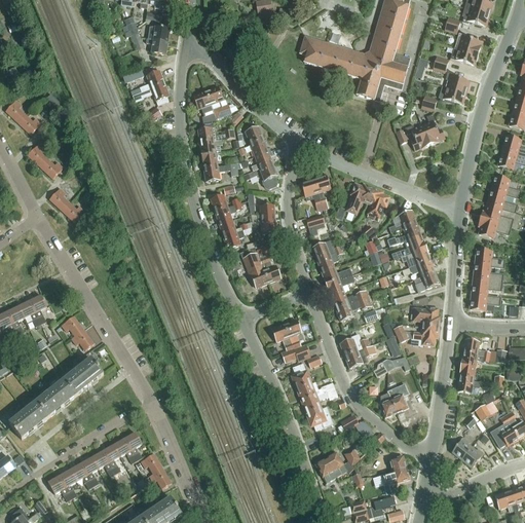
[(147,0),(147,3),(154,4),(153,7),(167,9),(169,2),(160,1),(160,0),(147,0)]
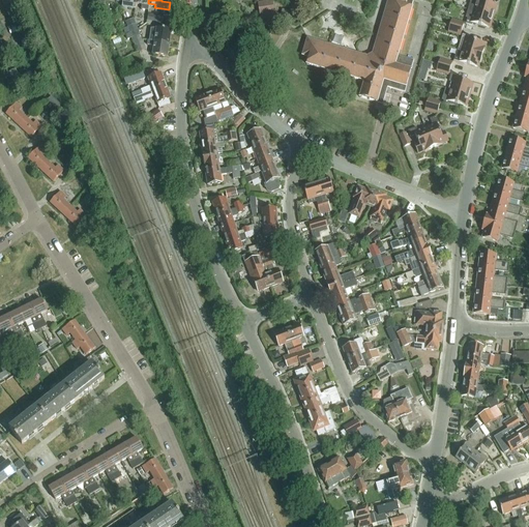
[(274,15),(272,0),(257,0),(260,17),(274,15)]
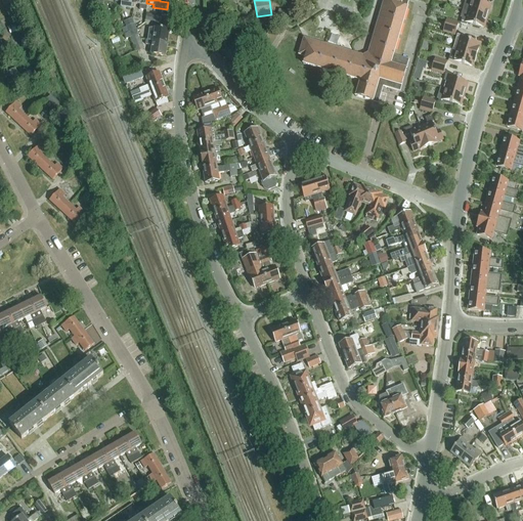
[(362,53),(303,35),(298,51),(304,53),(302,60),(359,78),(354,93),(378,100),(382,84),(398,89),(405,66),(404,66),(407,57),(391,52),(406,4),(405,4),(406,0),(382,0),(366,50),(362,53)]
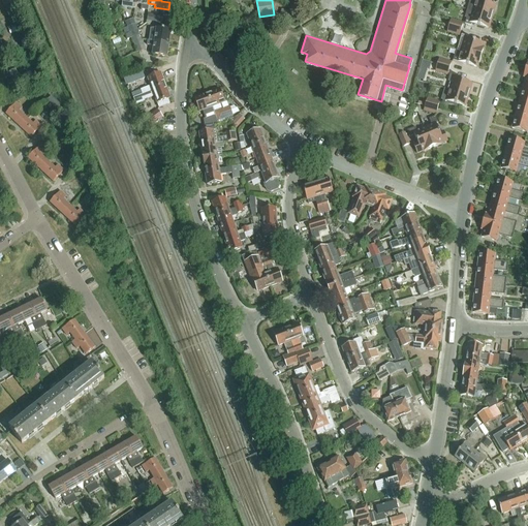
[(469,0),(467,7),(491,14),(494,2),(487,0),(469,0)]
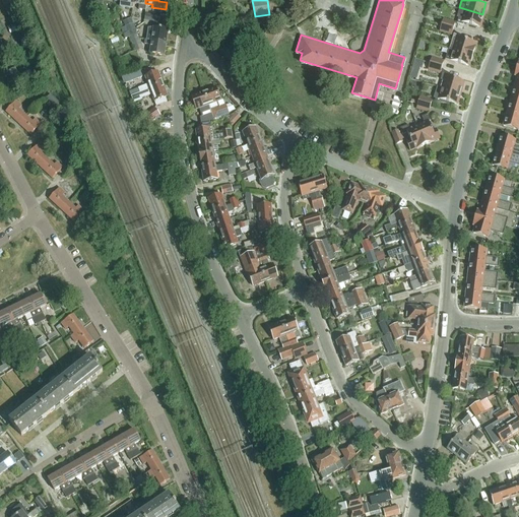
[(478,25),(482,14),(459,7),(455,20),(460,21),(461,20),(478,25)]
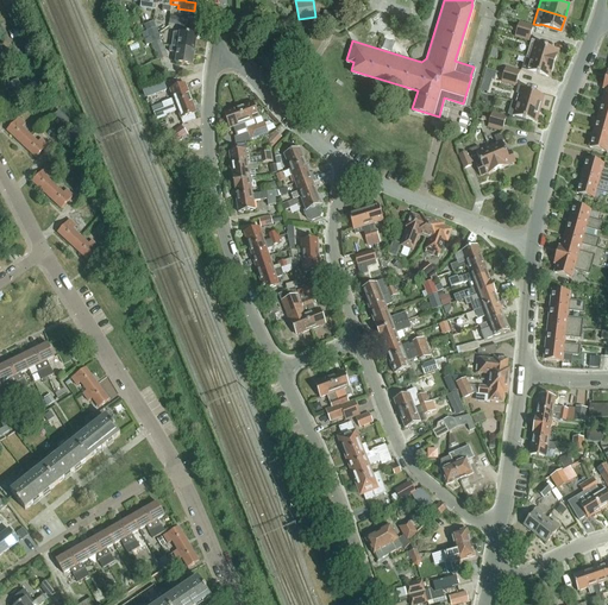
[(324,10),(320,21),(327,24),(331,12),(324,10)]
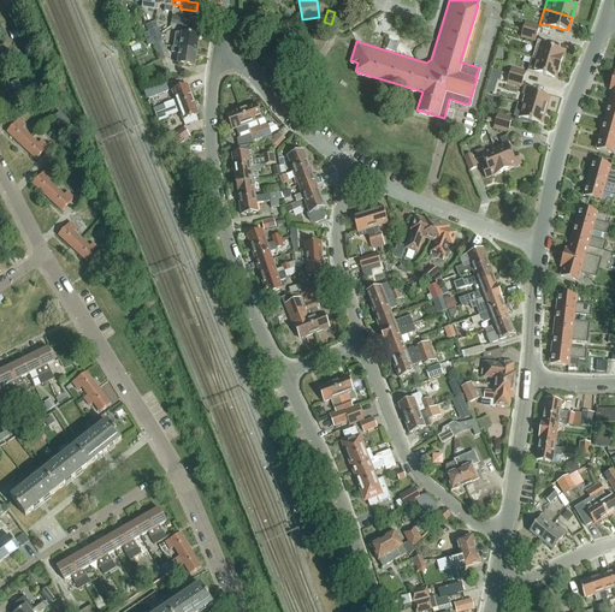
[(132,12),(117,17),(119,22),(134,16),(132,12)]
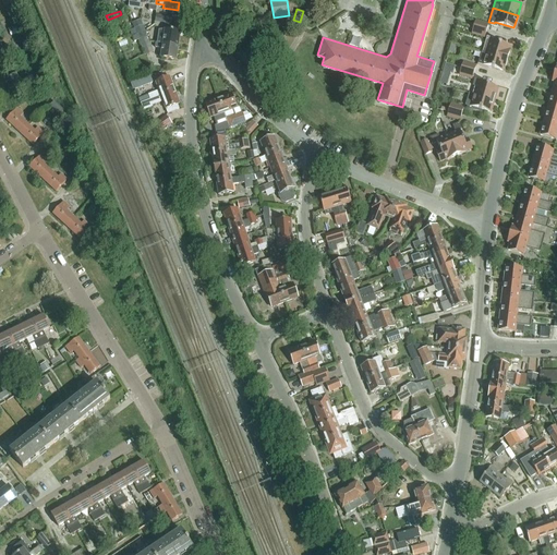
[(131,21),(133,26),(142,23),(140,17),(131,21)]
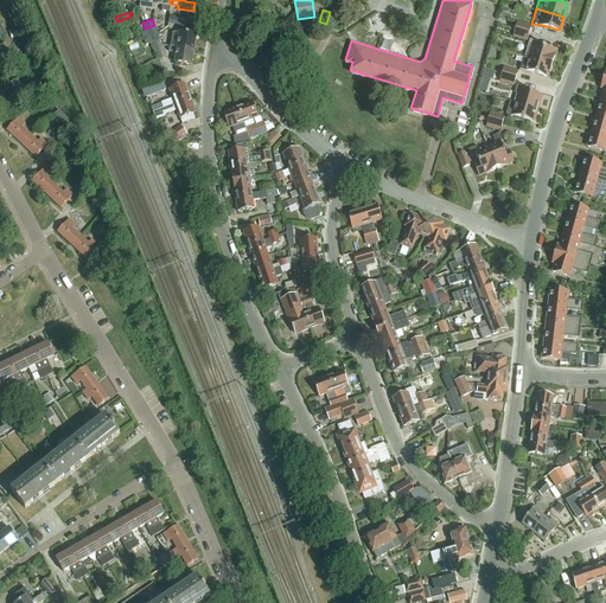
[(515,26),(528,31),(530,24),(517,19),(515,26)]
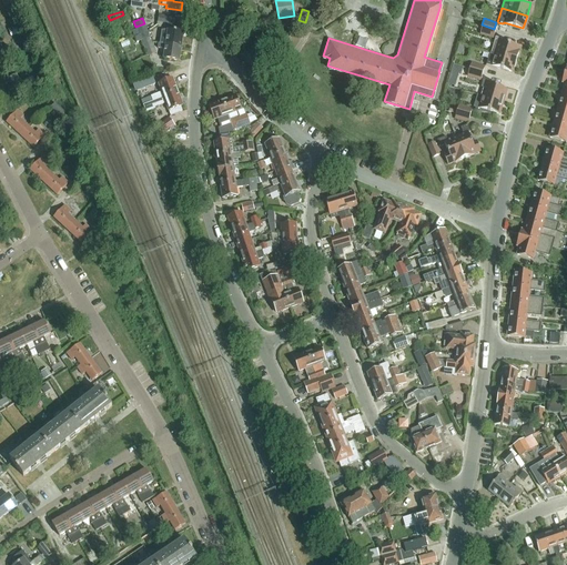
[(144,23),(135,27),(138,32),(147,28),(144,23)]
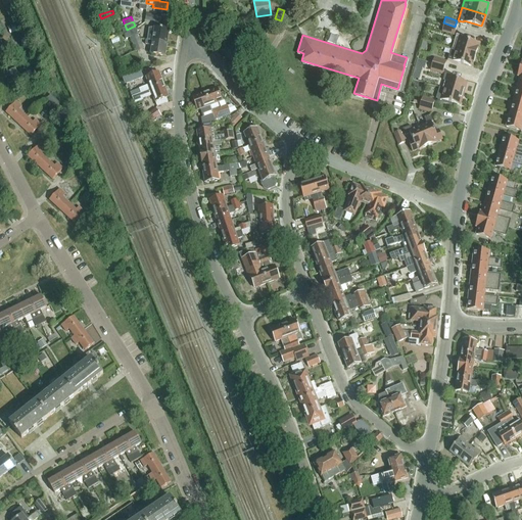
[(7,26),(9,31),(15,29),(13,22),(7,26)]
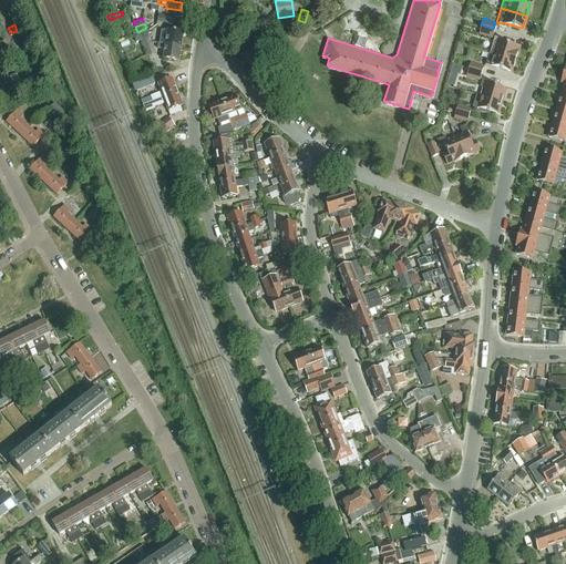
[(492,36),(493,29),(481,24),(479,31),(492,36)]
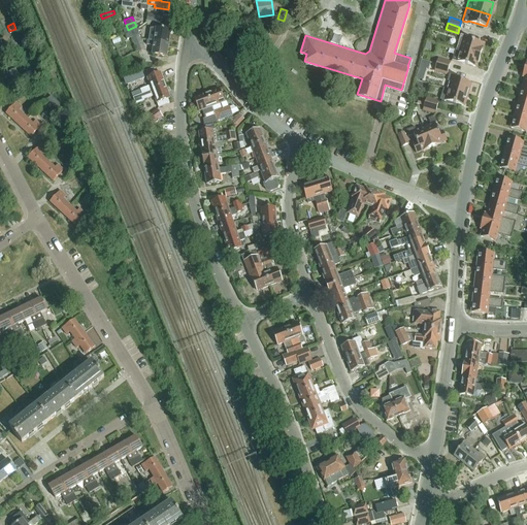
[(128,30),(130,35),(138,32),(136,26),(128,30)]
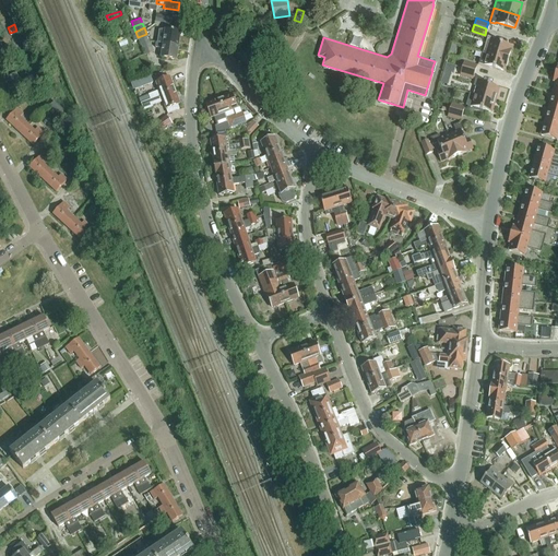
[(156,35),(149,34),(149,39),(156,40),(177,44),(179,30),(165,27),(158,27),(156,35)]
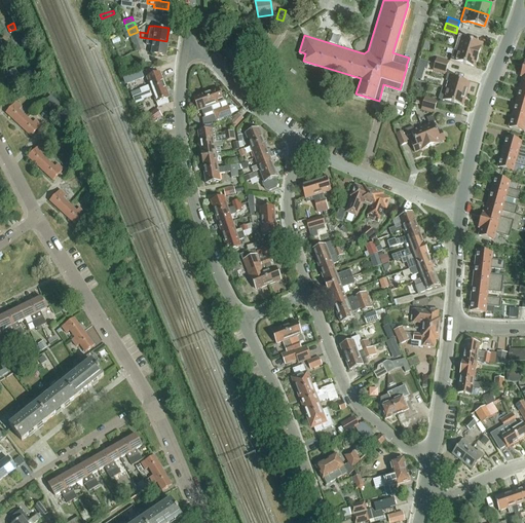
[(138,32),(129,35),(136,49),(144,46),(138,32)]
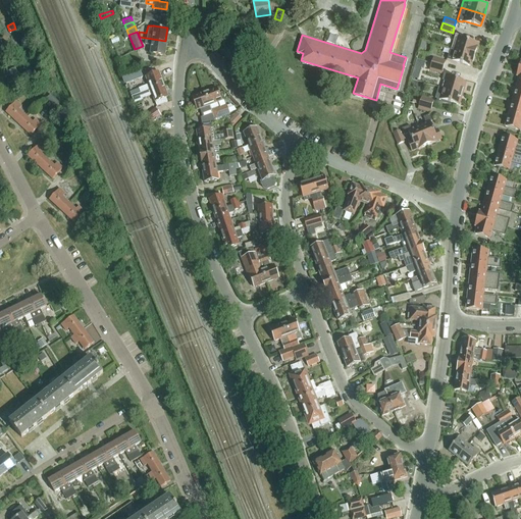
[(459,34),(454,33),(452,38),(453,39),(450,46),(473,53),(476,44),(475,44),(476,41),(458,36),(459,34)]
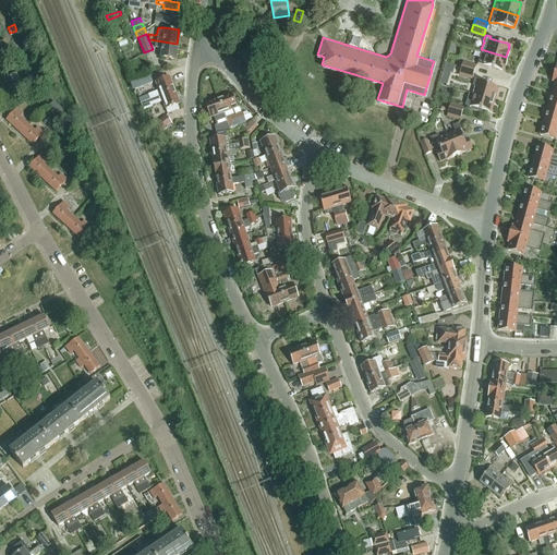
[(174,57),(177,44),(156,40),(155,45),(161,46),(160,55),(174,57)]
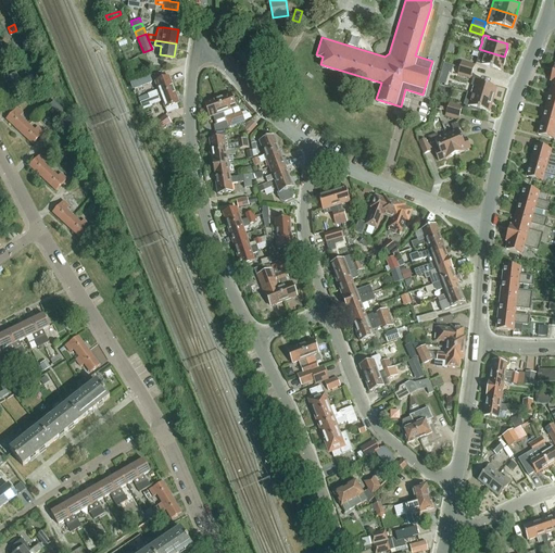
[(479,49),(476,61),(480,62),(500,68),(501,65),(502,65),(504,57),(479,49)]
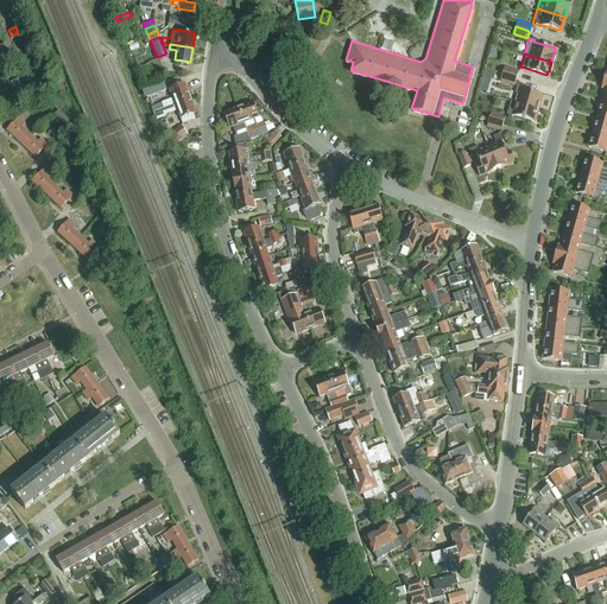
[(501,71),(516,76),(518,69),(504,64),(501,71)]
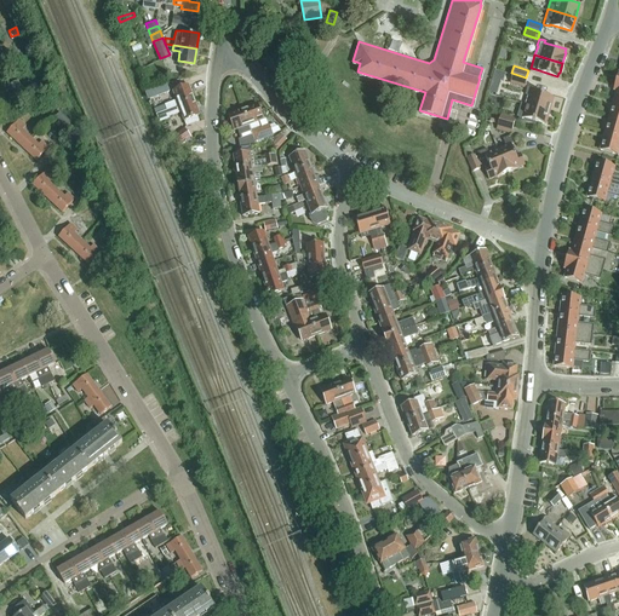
[(494,68),(492,75),(502,78),(504,72),(494,68)]
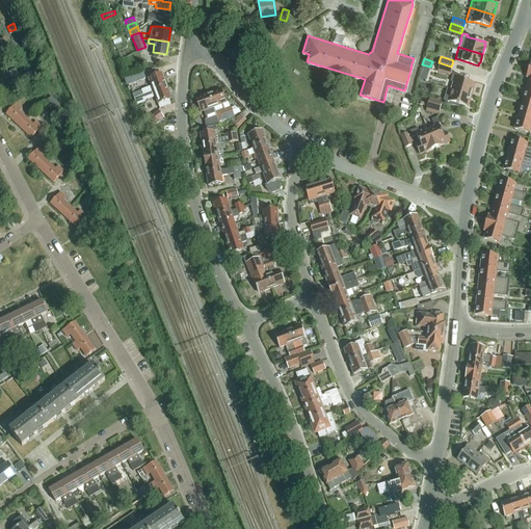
[(436,69),(449,73),(451,67),(439,62),(436,69)]
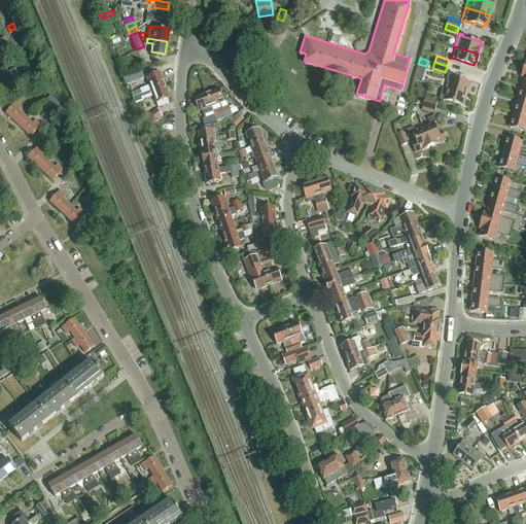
[(20,76),(14,65),(6,69),(10,80),(20,76)]
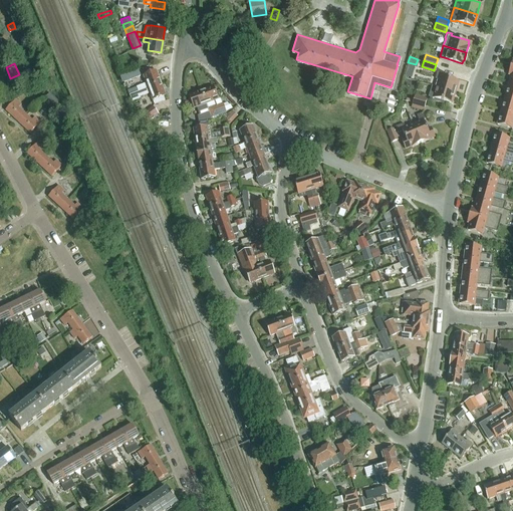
[(139,67),(124,70),(126,78),(140,76),(139,67)]
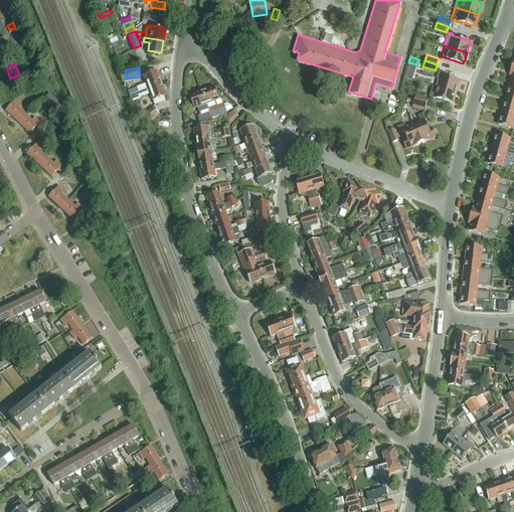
[(28,68),(22,70),(25,76),(31,73),(28,68)]
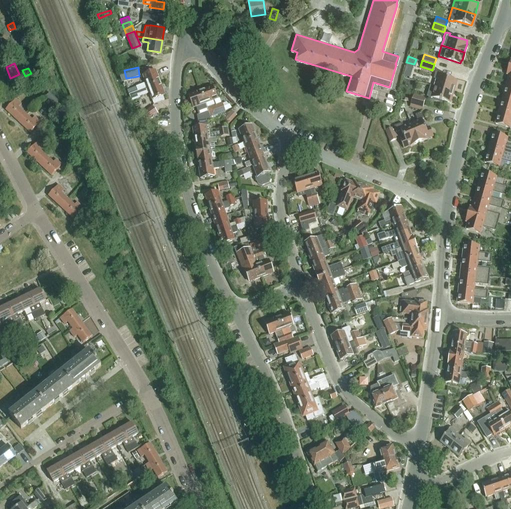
[(154,68),(142,73),(145,81),(135,85),(137,89),(159,80),(154,68)]
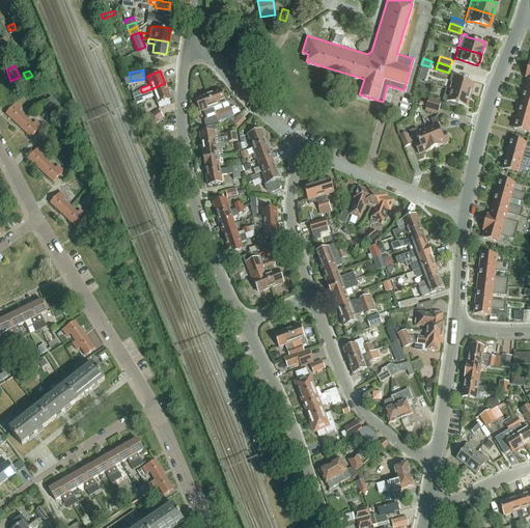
[(450,87),(469,93),(472,81),(454,76),(455,74),(449,72),(447,78),(452,80),(450,87)]
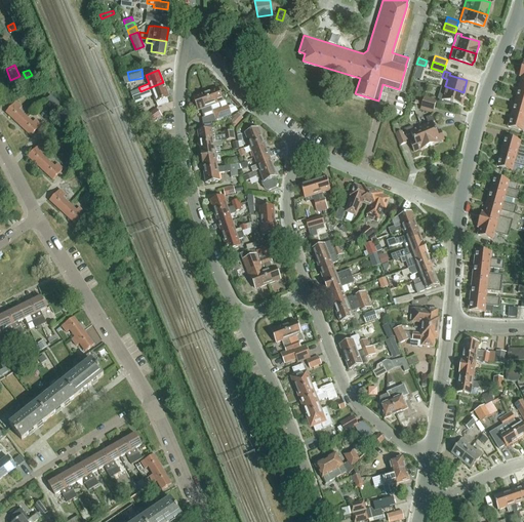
[(523,82),(519,81),(515,95),(523,97),(523,82)]
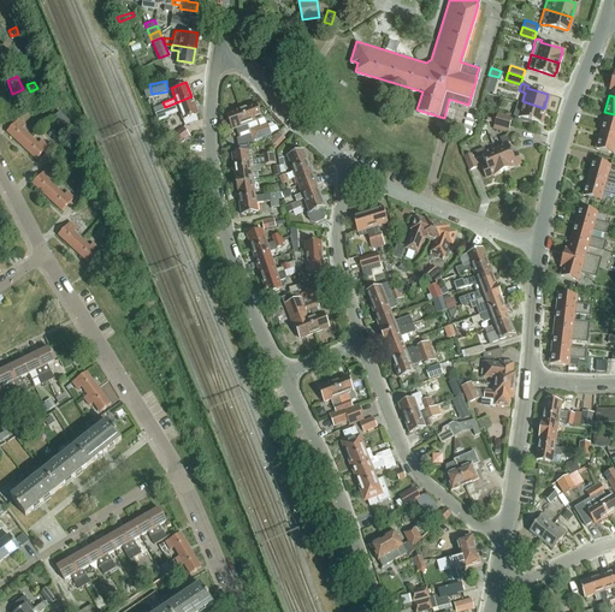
[(195,112),(196,111),(191,96),(165,107),(167,113),(179,110),(184,123),(196,118),(195,112)]
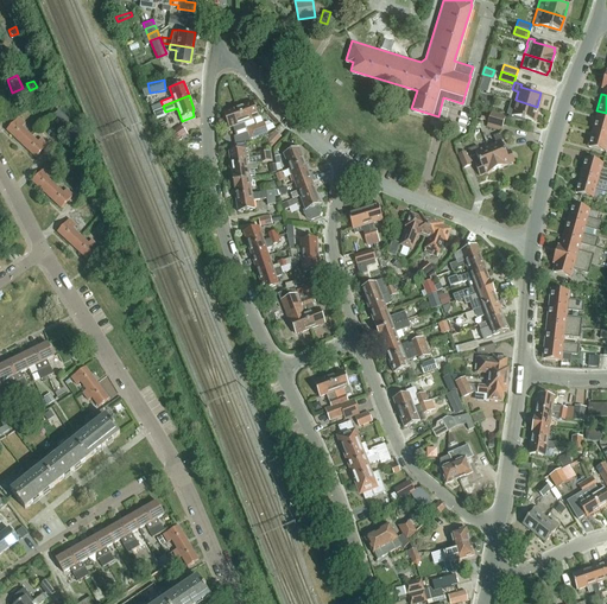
[(512,113),(533,120),(537,107),(516,100),(510,99),(505,114),(512,116),(512,113)]
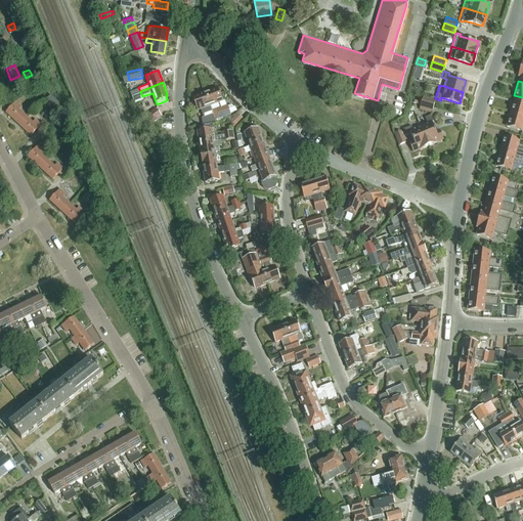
[(217,86),(205,91),(209,103),(217,100),(221,99),(217,86)]
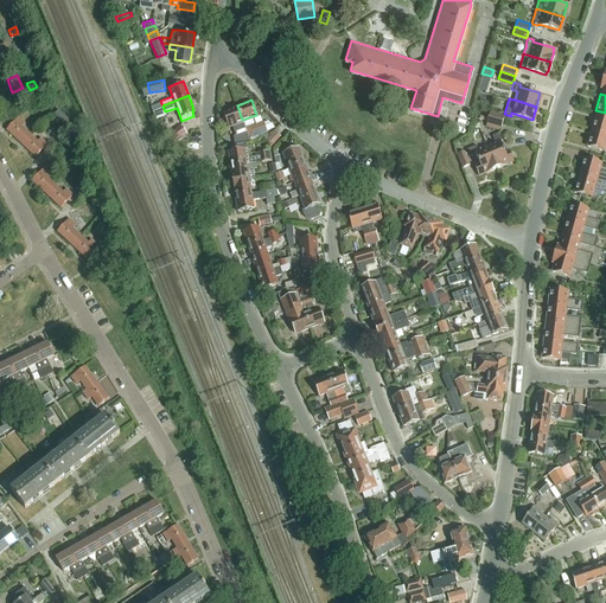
[(237,106),(222,110),(228,126),(231,124),(234,133),(246,129),(244,126),(242,120),(237,106)]
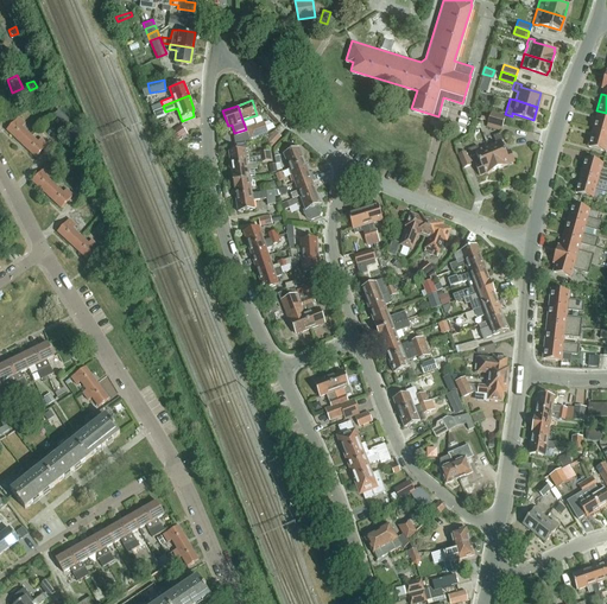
[(69,118),(57,107),(52,113),(64,124),(69,118)]
